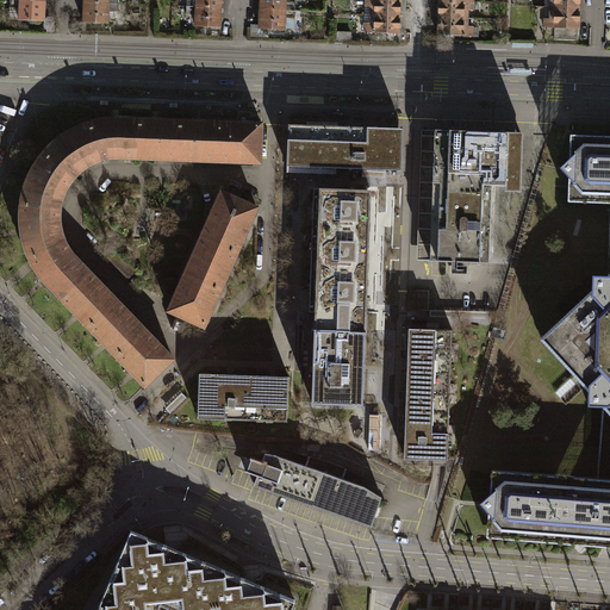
[(43,1),(17,0),(7,0),(7,8),(17,8),(17,19),(42,20),(43,1)]
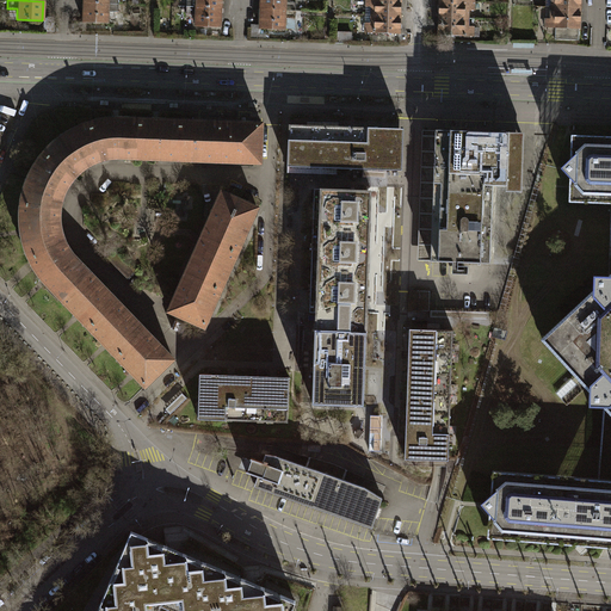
[(258,0),(258,10),(292,11),(294,2),(284,2),(283,0),(258,0)]
